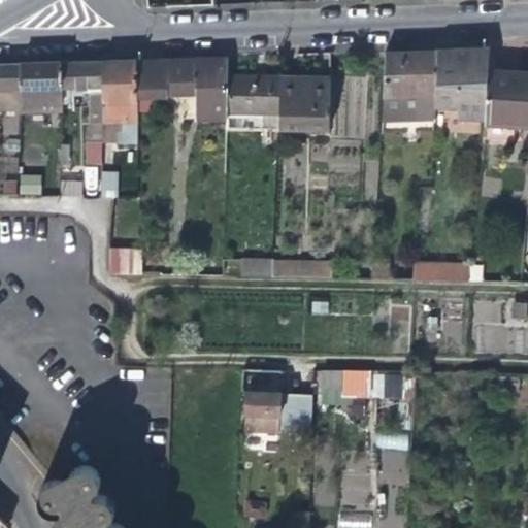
[(457,47),(434,48),(434,66),(434,69),(432,94),(432,107),(456,110),(456,118),(482,119),(486,68),(487,46),(462,47),(457,47)]
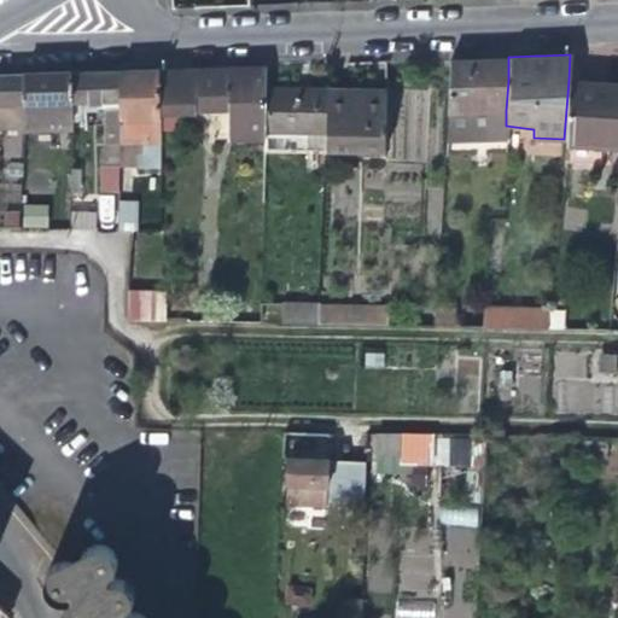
[(479,57),(448,58),(445,139),(505,139),(506,126),(506,110),(508,81),(508,77),(508,57),(479,57)]
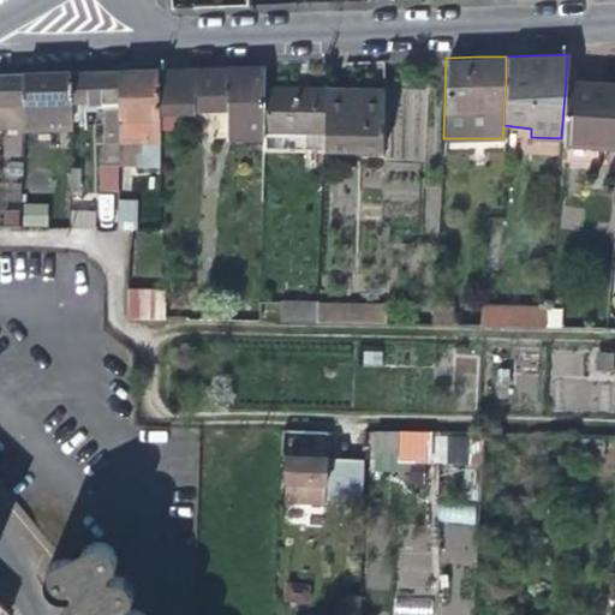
[(222,102),(221,144),(260,144),(261,89),(262,65),(228,66),(156,69),(156,111),(189,109),(189,102),(222,102)]
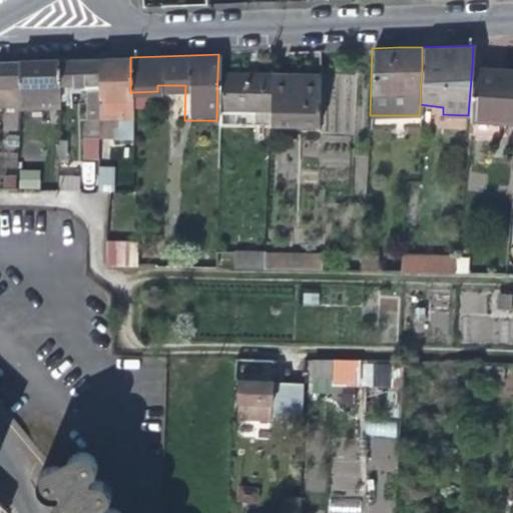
[(95,98),(130,96),(130,92),(130,57),(112,57),(96,58),(95,98)]
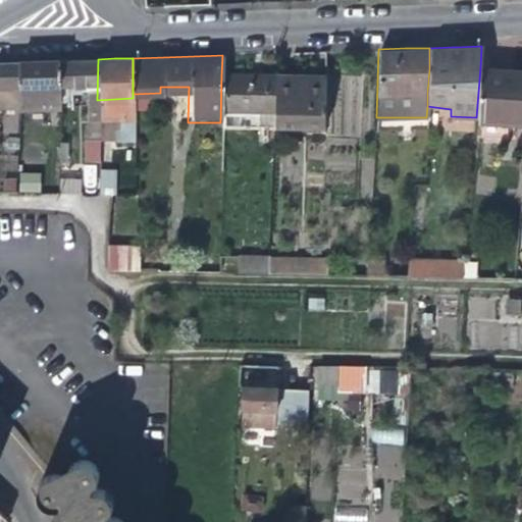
[(97,119),(97,100),(98,59),(77,60),(57,60),(56,101),(63,101),(63,93),(85,93),(86,119),(97,119)]
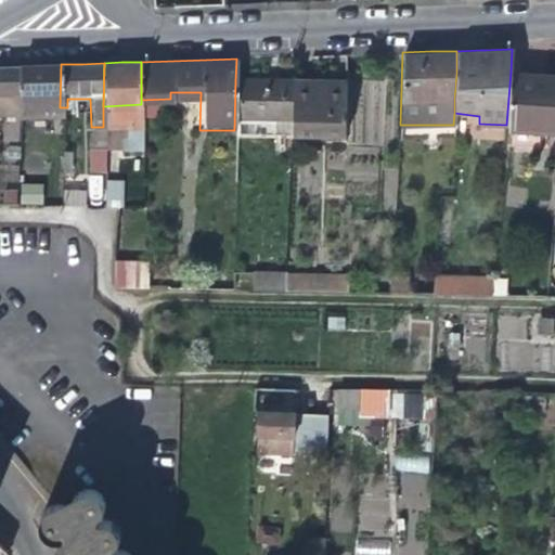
[(16,117),(33,116),(33,108),(60,107),(61,64),(39,65),(17,66),(17,92),(16,117)]
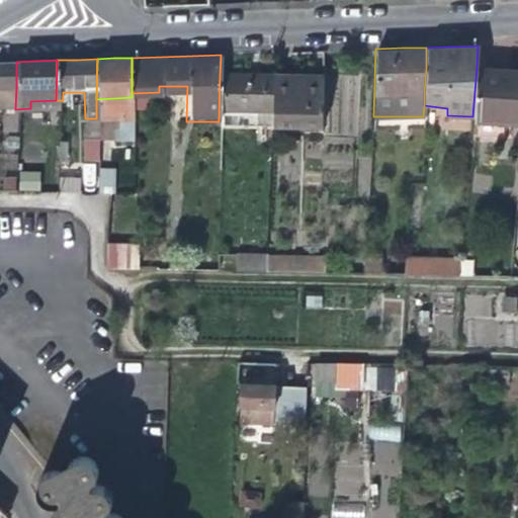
[(0,86),(16,86),(16,62),(0,62),(0,86)]
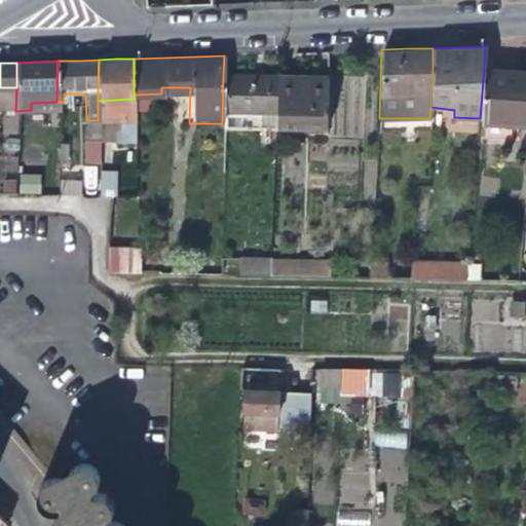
[(525,71),(506,70),(484,68),(480,118),(480,121),(525,123),(525,71)]
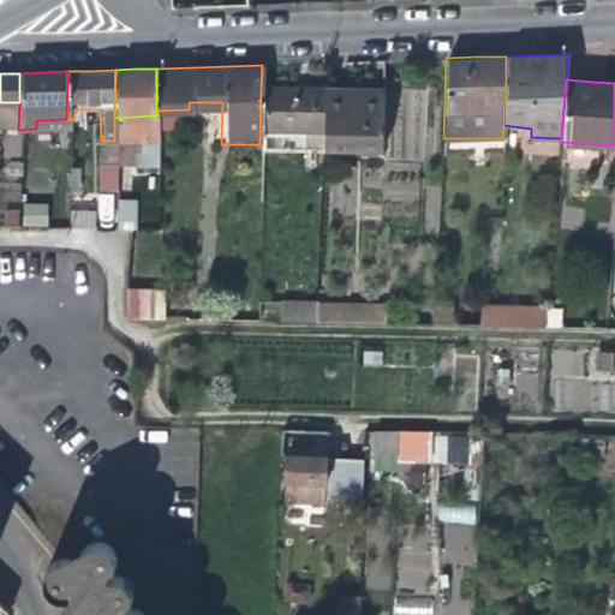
[(290,89),(261,89),(260,144),(260,149),(320,149),(322,90),(290,89)]
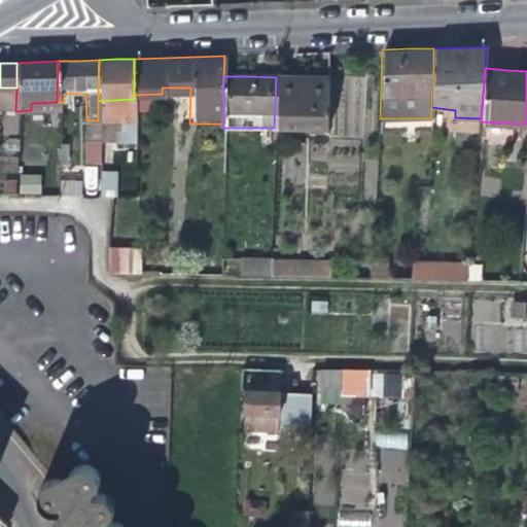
[(304,77),(276,77),(274,128),(326,130),(326,78),(304,77)]
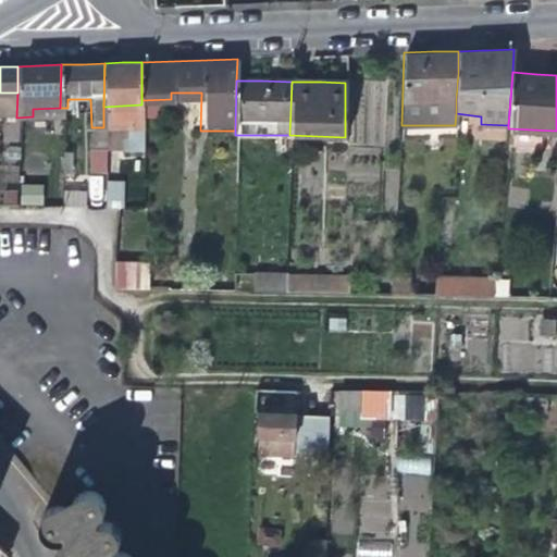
[(2,140),(20,140),(21,120),(2,119),(2,140)]
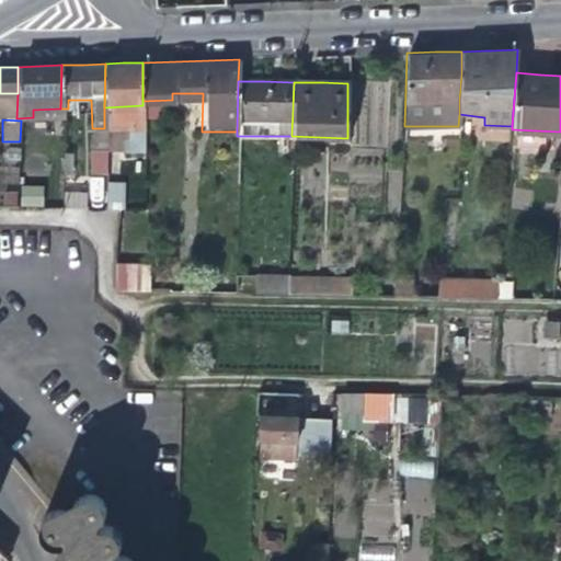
[(1,144),(2,164),(21,163),(20,142),(1,144)]
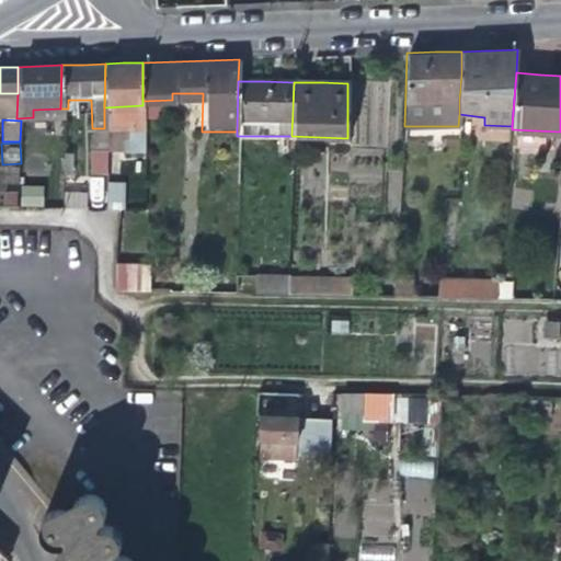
[(105,207),(104,175),(89,176),(90,207),(105,207)]
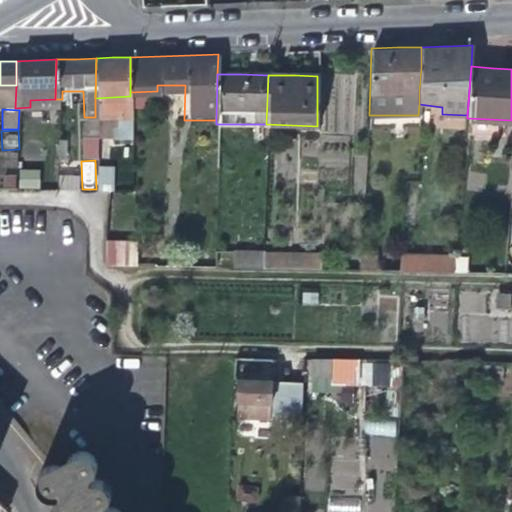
[(98,165),(97,191),(114,191),(115,165),(98,165)]
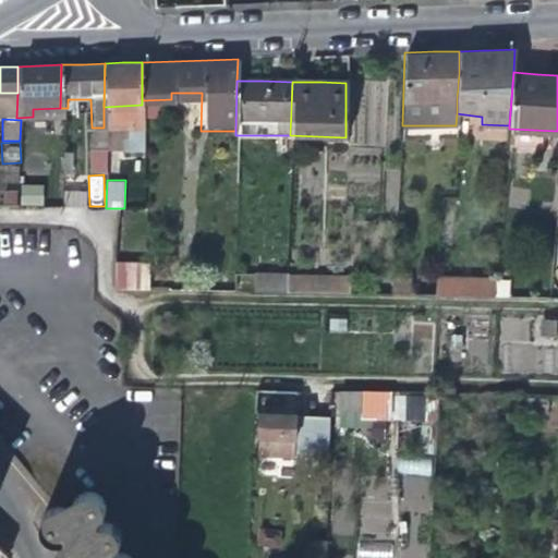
[(65,189),(63,205),(85,207),(86,191),(65,189)]
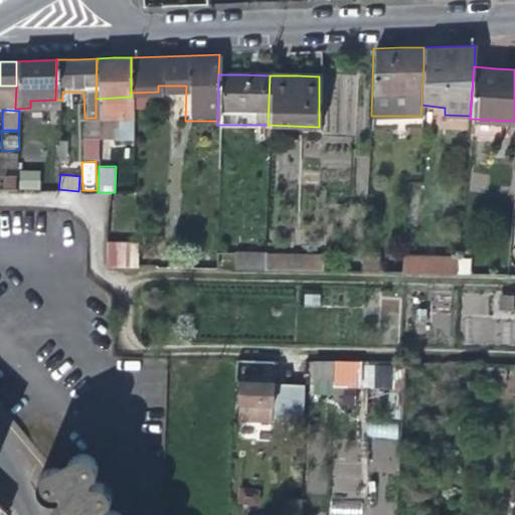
[(14,179),(14,189),(41,189),(42,179),(14,179)]
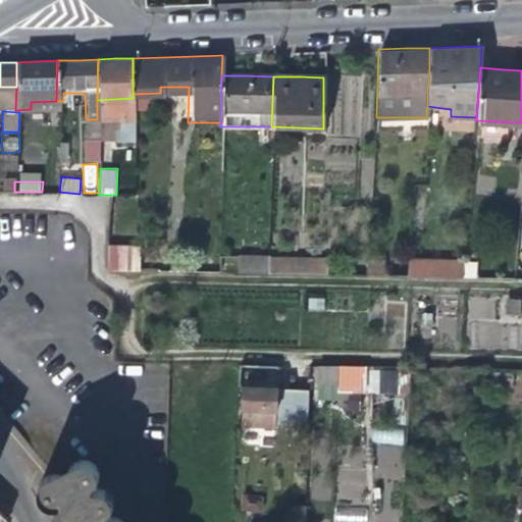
[(406,275),(461,275),(463,260),(407,259),(406,275)]
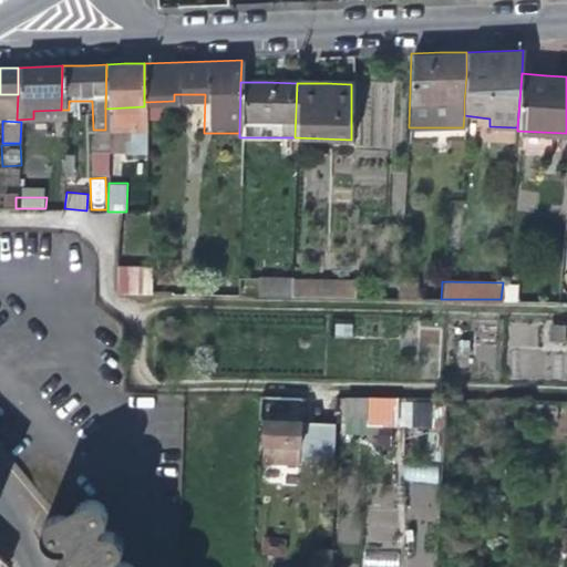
[(519,379),(566,379),(566,322),(546,322),(545,361),(519,361),(519,379)]
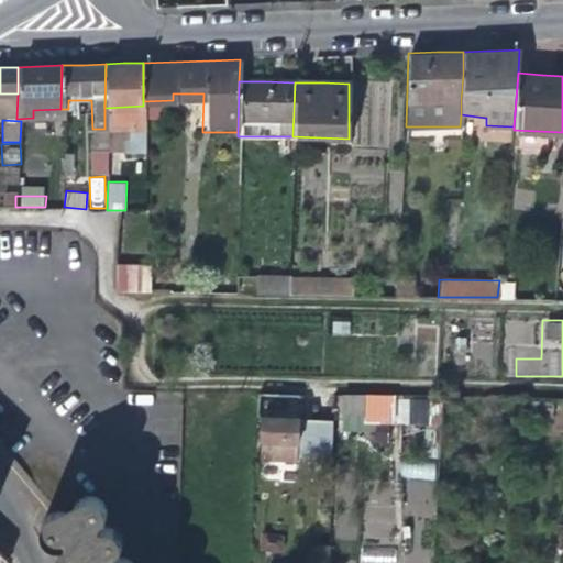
[(361,409),(362,392),(341,392),(341,409),(361,409)]
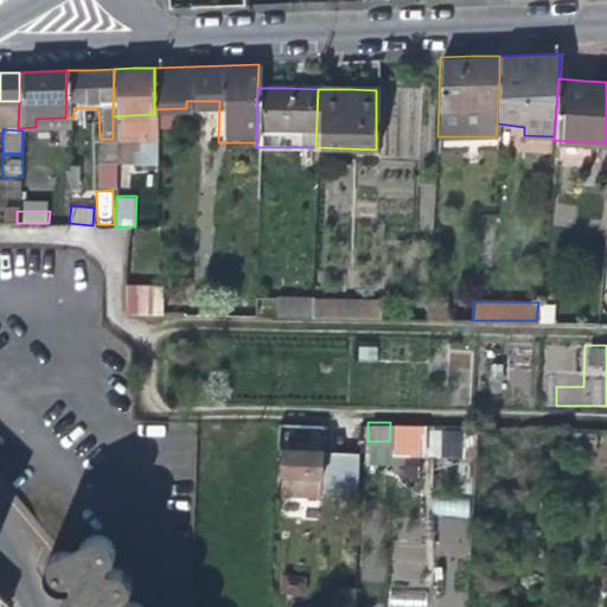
[(421,423),(390,422),(389,441),(421,442),(421,423)]
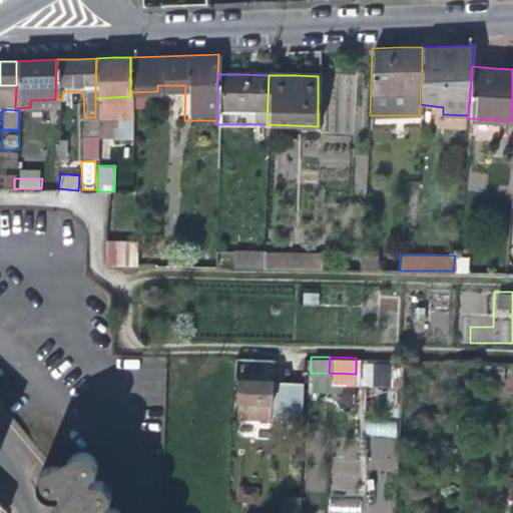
[(502,361),(488,361),(486,378),(501,379),(502,361)]
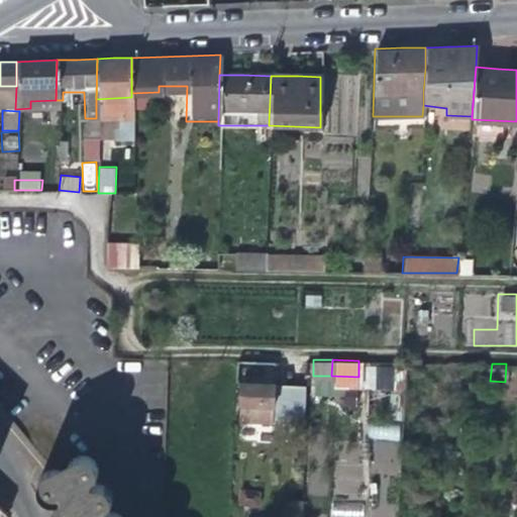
[(269,413),(271,383),(252,382),(238,381),(237,403),(238,413),(269,413)]
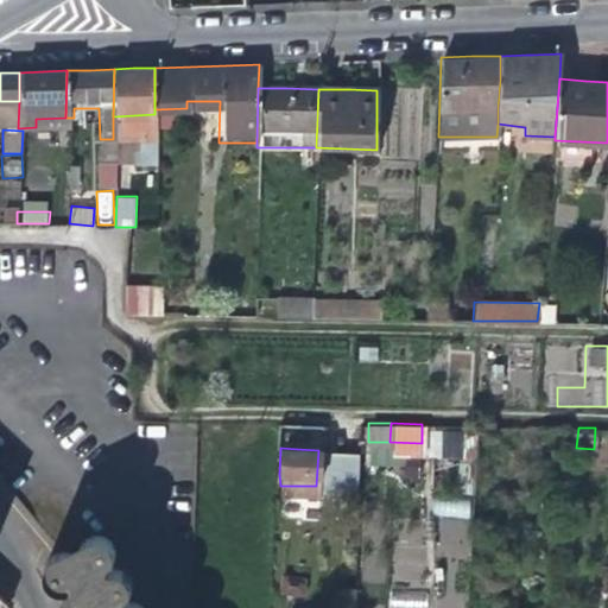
[(325,453),(325,499),(359,499),(359,453),(325,453)]
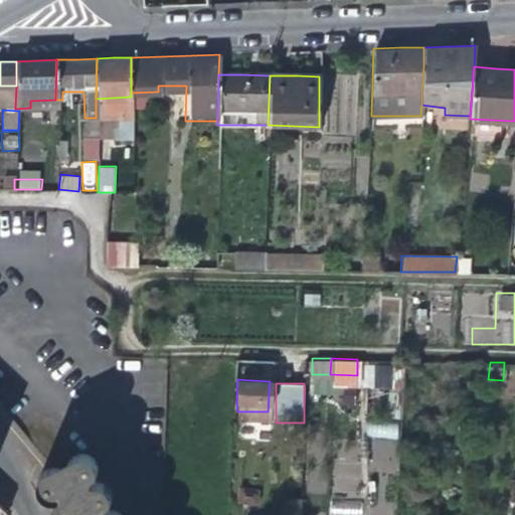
[(371,430),(371,470),(395,470),(396,430),(371,430)]
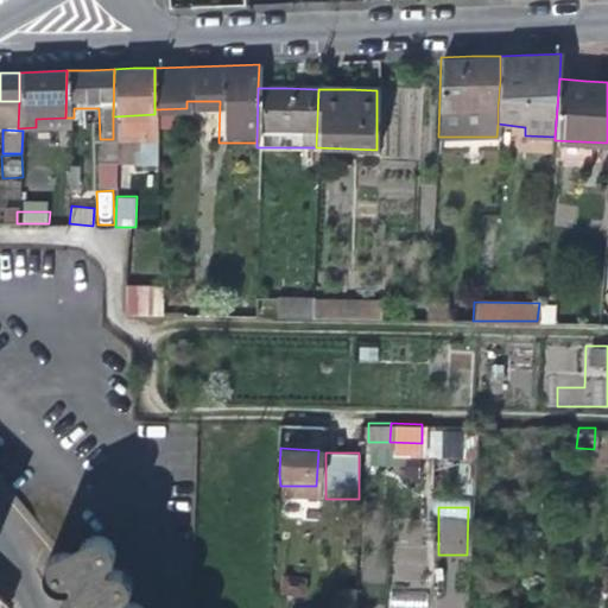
[(398,561),(423,562),(423,546),(398,545),(398,561)]
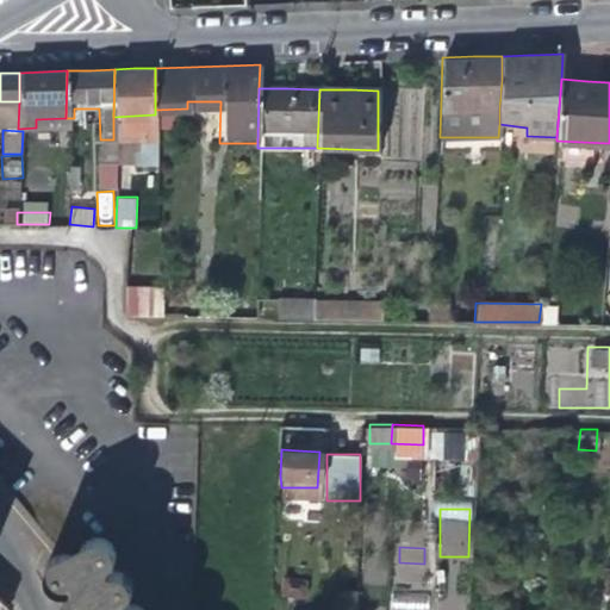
[(134,609),(135,609),(136,602),(136,595),(134,587),(132,586),(130,584),(123,582),(117,580),(112,580),(113,578),(116,573),(117,570),(117,566),(116,562),(113,558),(109,553),(104,551),(98,549),(92,549),(87,552),(82,555),(80,560),(80,562),(79,566),(80,572),(76,570),(70,567),(64,566),(62,567),(57,568),(53,573),(49,577),(48,583),(48,587),(49,592),(51,596),(55,601),(60,602),(66,603),(63,609),(134,609)]
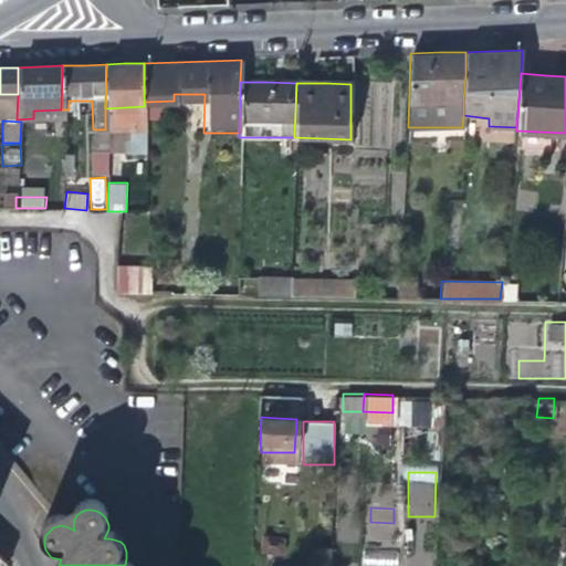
[(565,565),(565,530),(558,530),(554,565),(565,565)]
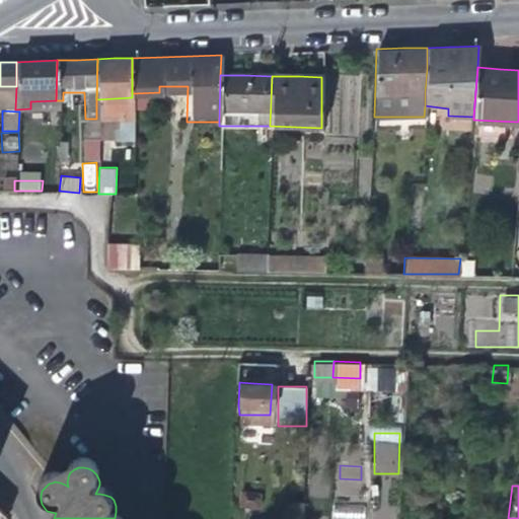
[(363,518),(364,505),(332,504),(332,518),(363,518)]
